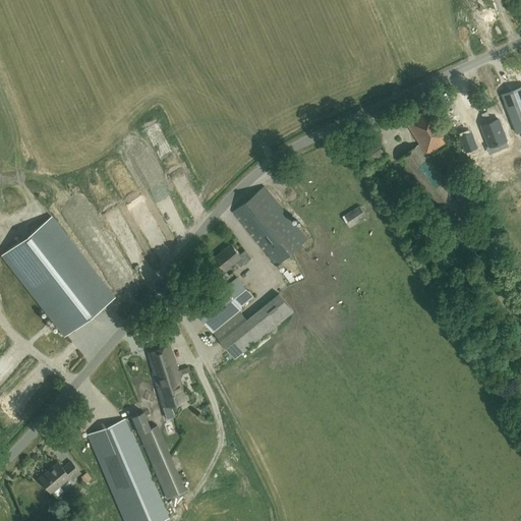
[(520,131),(520,87),(502,95),(517,133),(520,131)]
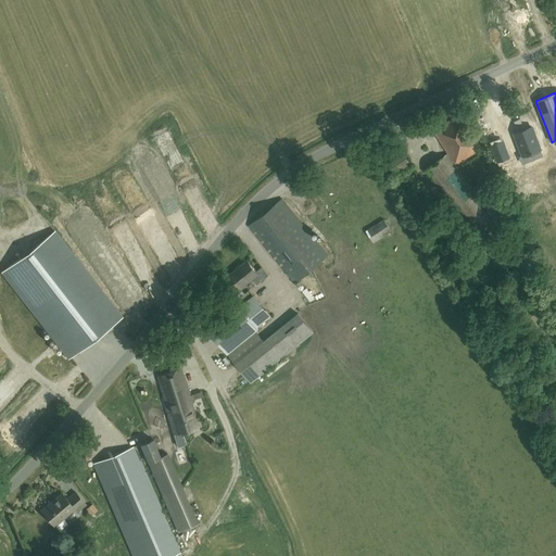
[(477,237),(498,218),(485,201),(483,202),(454,165),(475,152),(469,143),(476,139),(465,123),(458,127),(454,119),(434,131),(447,153),(426,171),(477,237)]
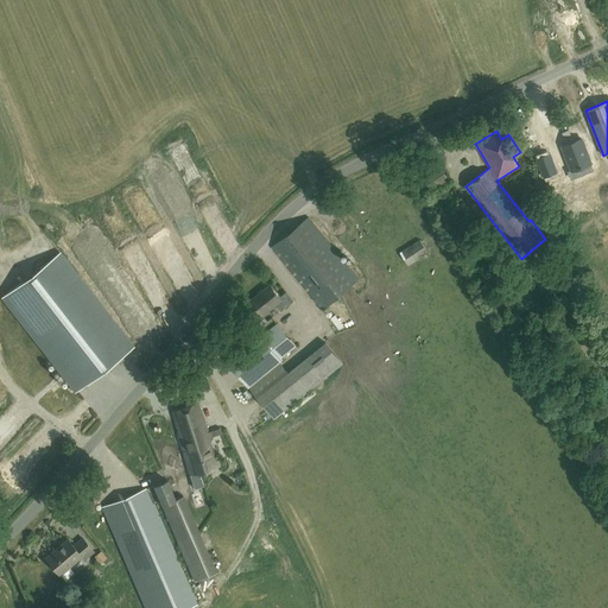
[(590,163),(582,139),(563,146),(571,170),(581,168),(583,175),(594,171),(590,163)]
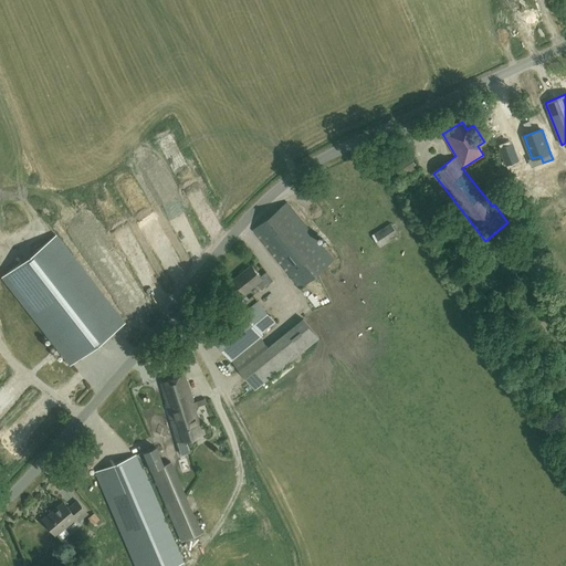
[(519,160),(512,143),(500,147),(503,157),(505,156),(507,164),(519,160)]
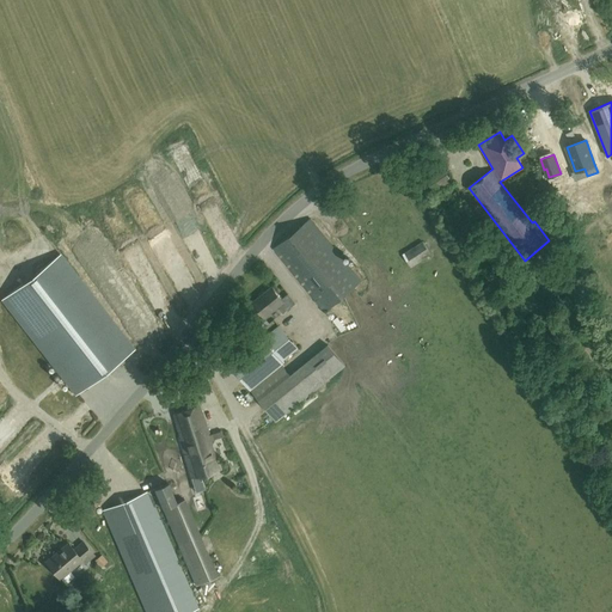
[(435,195),(452,183),(442,169),(426,179),(435,195)]
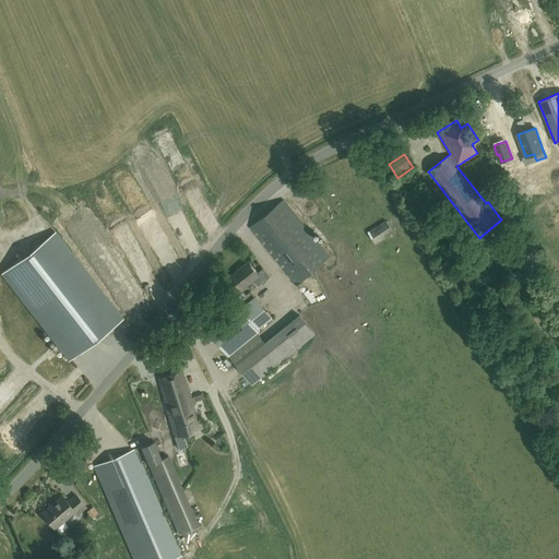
[(155,183),(163,199),(173,194),(165,179),(155,183)]
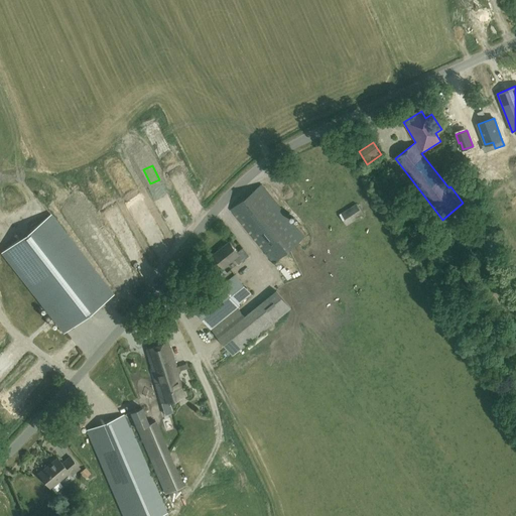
[(273,262),(304,237),(262,184),(231,210),(273,262)]
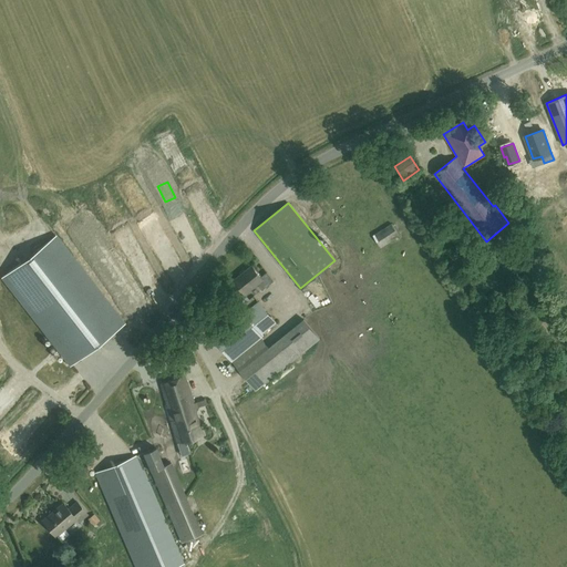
[(381,247),(399,236),(391,224),(373,236),(381,247)]
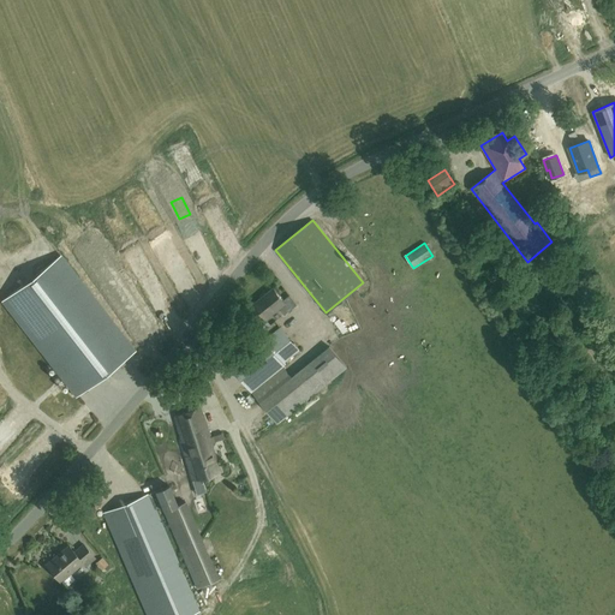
[(499,245),(487,252),(493,263),(505,255),(499,245)]
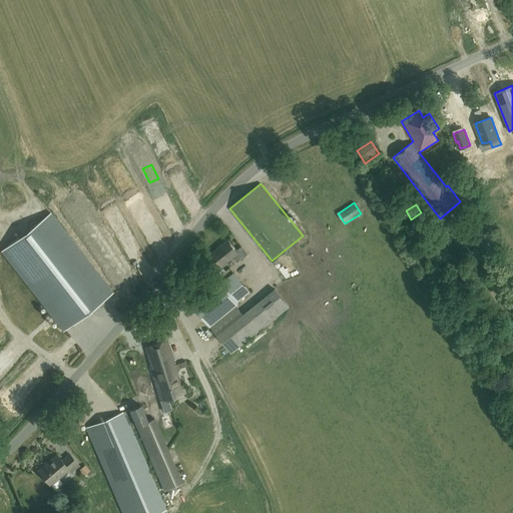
[(2,250),(64,330),(111,293),(50,213),(2,250)]
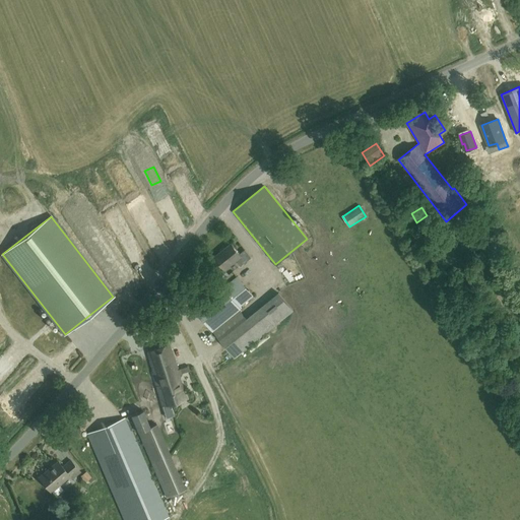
[(241,265),(251,257),(245,250),(240,254),(232,244),(215,257),(225,269),(237,260),(241,265)]
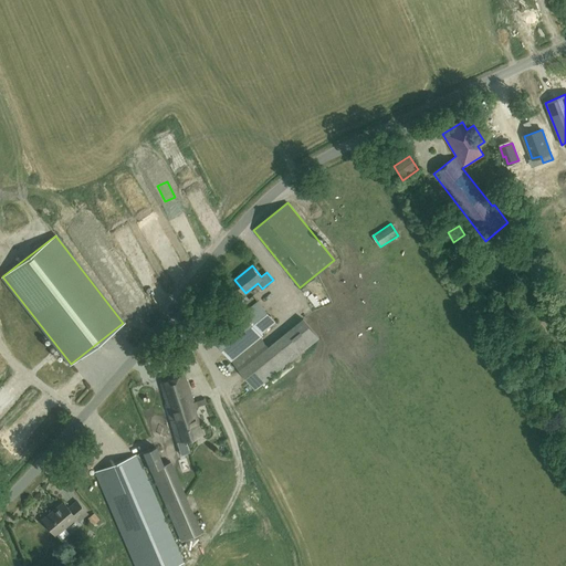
[(318,306),(324,303),(316,290),(310,293),(318,306)]
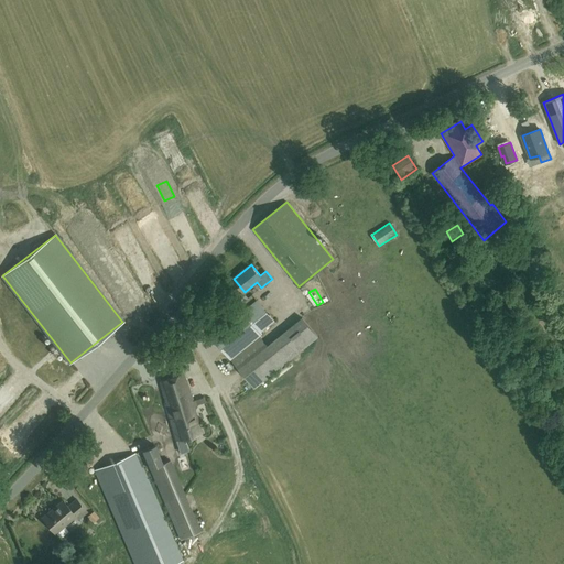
[(262,331),(275,320),(259,299),(214,336),(256,387),(318,337),(302,317),(268,346),(260,336),(263,333),(262,331)]
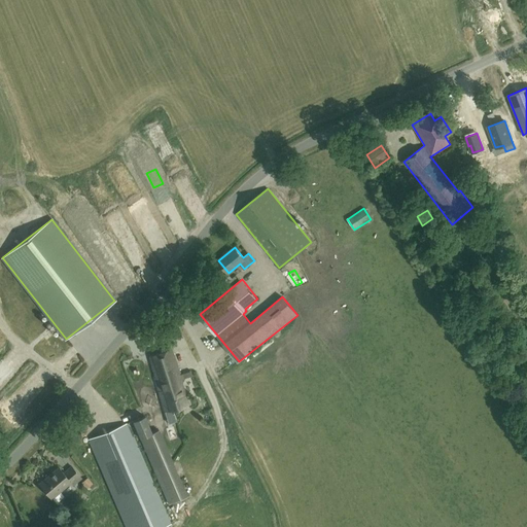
[(188,405),(181,380),(179,374),(180,374),(174,354),(172,355),(171,350),(149,357),(151,363),(149,363),(165,412),(188,405)]
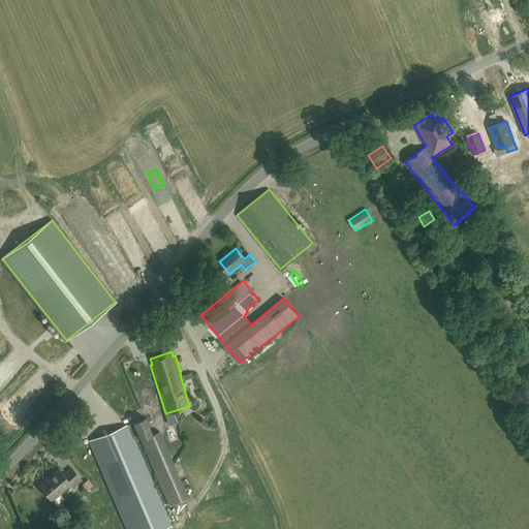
[(146,417),(89,442),(126,528),(165,528),(172,527),(133,438),(139,436),(169,506),(188,499),(159,432),(152,435),(146,417)]
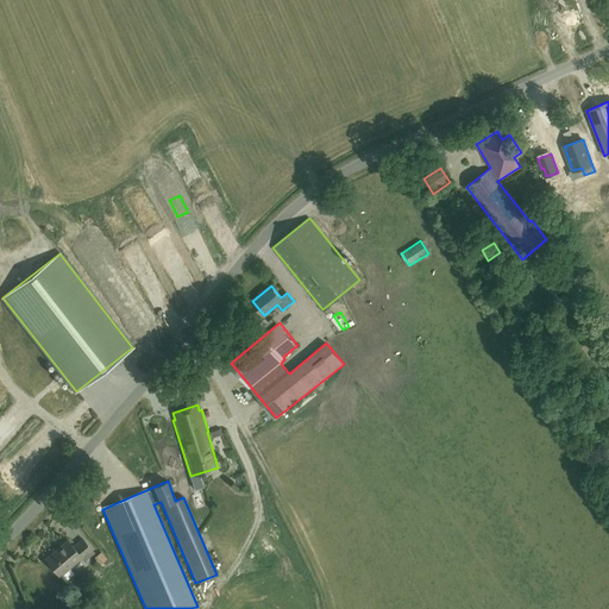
[(258,534),(244,540),(250,554),(264,548),(258,534)]
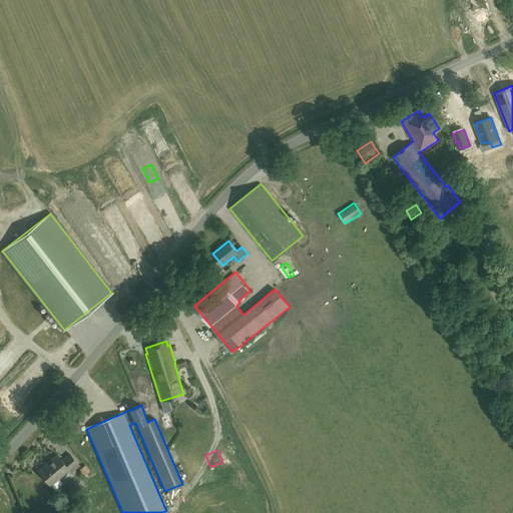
[(71,472),(79,465),(69,454),(61,461),(57,455),(49,462),(50,464),(39,473),(50,485),(68,469),(71,472)]
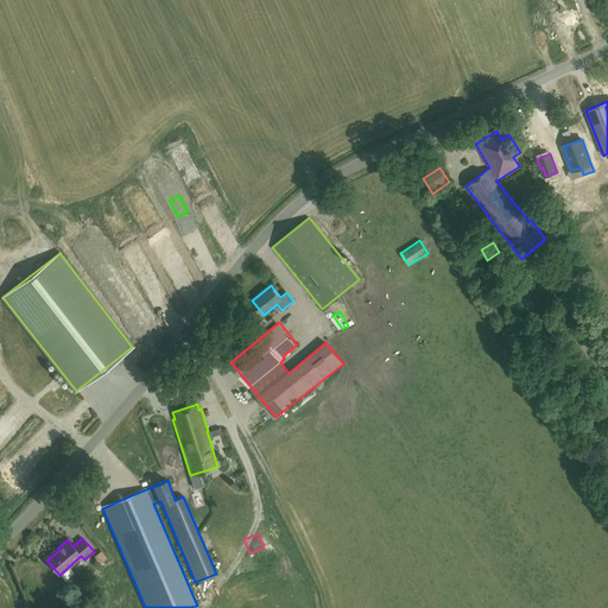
[(102,551),(94,557),(100,564),(107,558),(102,551)]
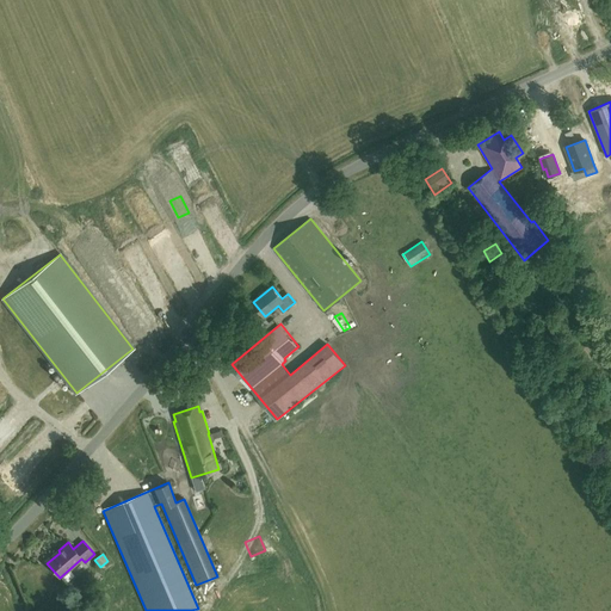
All buildings are outlined.
